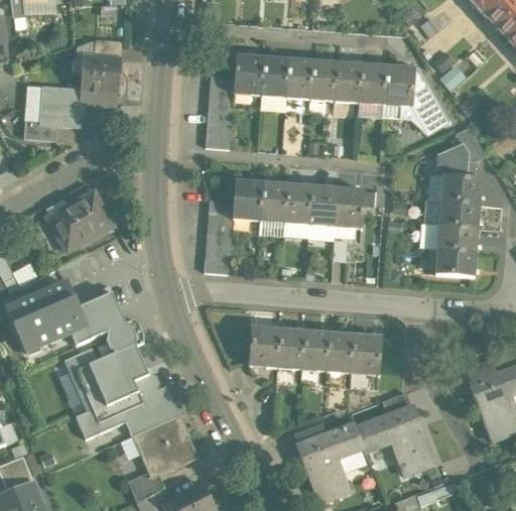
[(25,15),(23,0),(11,0),(13,17),(25,15)]
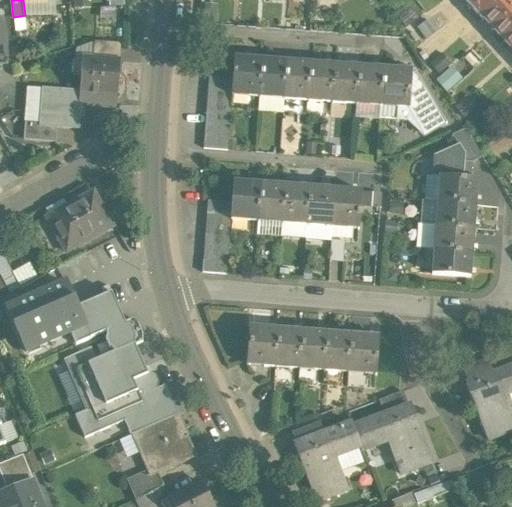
[(466,0),(482,17),(484,15),(511,45),(511,0),(466,0)]
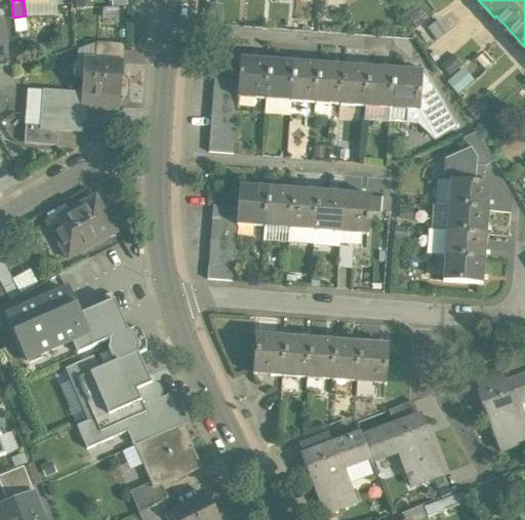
[(122,41),(96,39),(95,56),(121,58),(122,41)]
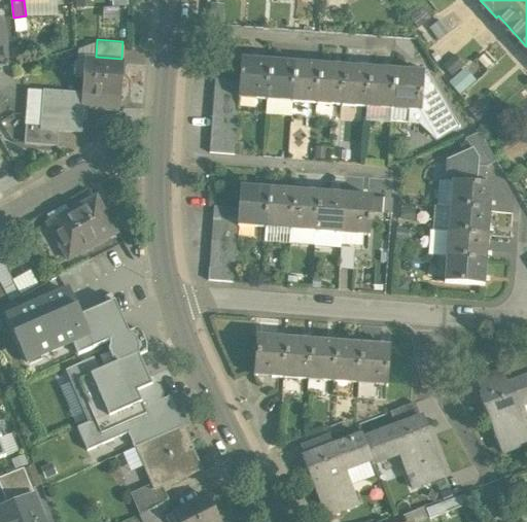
[(96,57),(84,56),(82,91),(81,100),(83,100),(92,101),(92,105),(104,106),(105,96),(119,97),(123,59),(121,59),(96,57)]
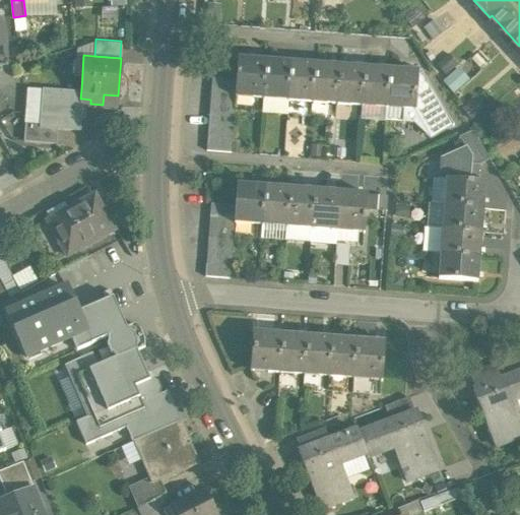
[(265,58),(239,56),(239,55),(237,55),(235,87),(235,94),(236,94),(236,93),(263,95),(265,58)]
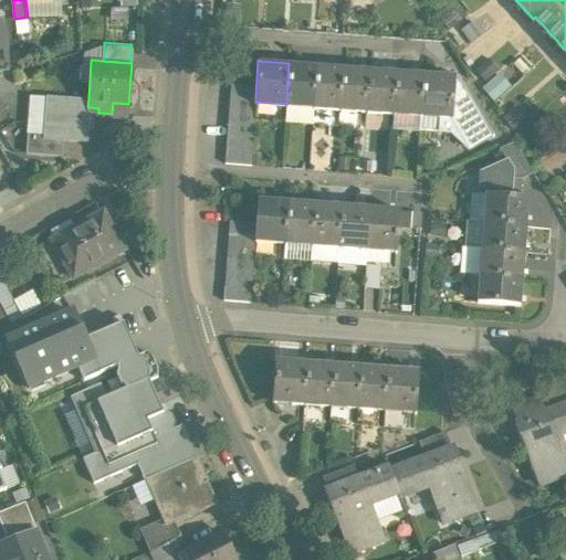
[(315,65),(289,63),(286,104),(313,105),(315,65)]
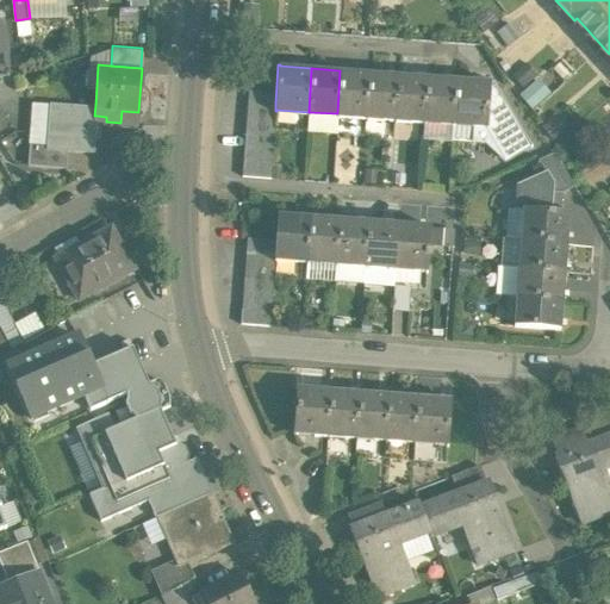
[(369,73),(340,70),(337,113),(366,116),(369,73)]
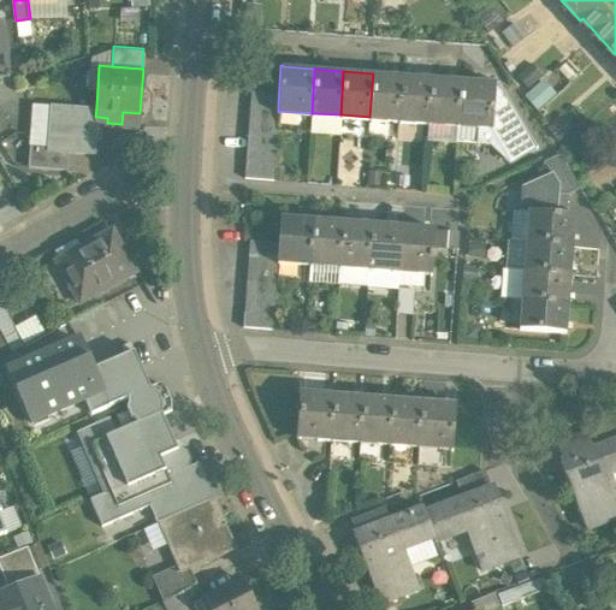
[(402,75),(373,73),(369,117),(398,119),(402,75)]
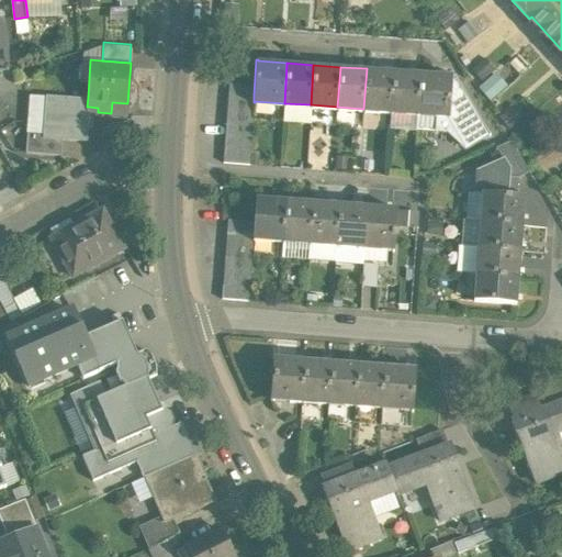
[(489,95),(506,79),(496,67),(479,81),(489,95)]
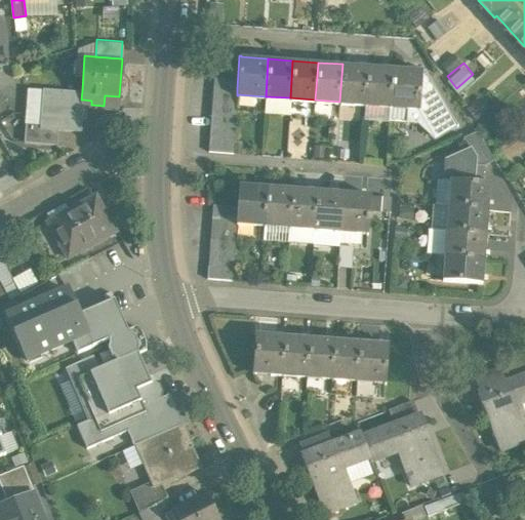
[(367,66),(342,64),(339,102),(364,104),(367,66)]
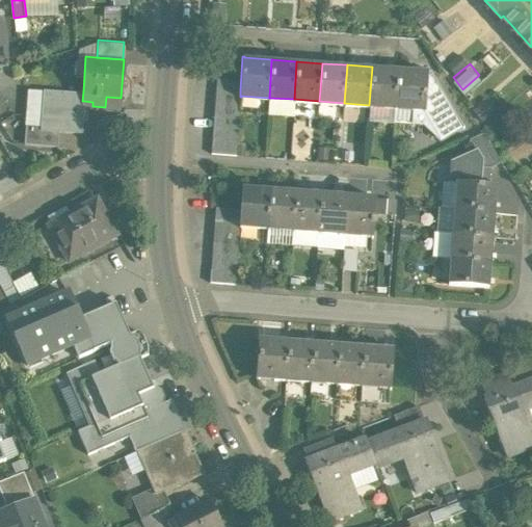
[(397,69),(372,67),(369,105),(395,106),(395,101),(397,69)]
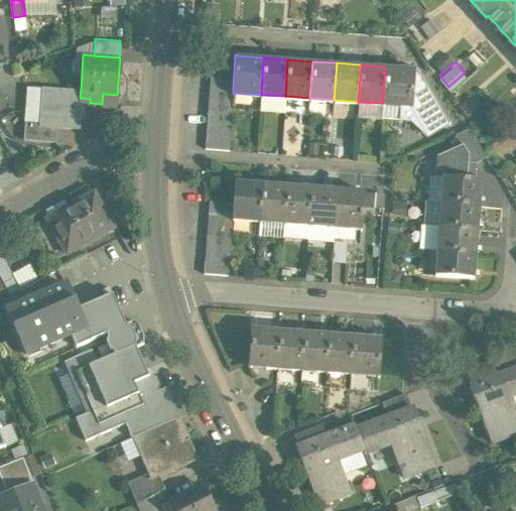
[(449,120),(416,66),(416,68),(415,68),(412,106),(411,106),(418,118),(418,119),(426,131),(447,119),(448,121),(449,120)]
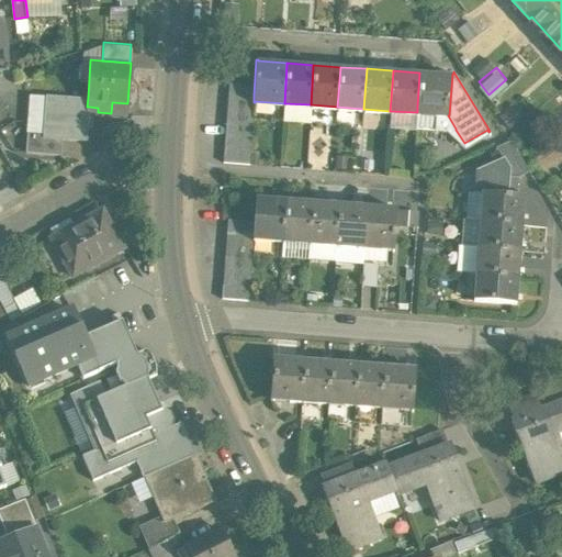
[(449,74),(420,73),(419,73),(417,107),(435,108),(435,114),(436,114),(446,115),(446,117),(448,115),(449,115),(452,74),(452,73),(450,73),(449,74)]
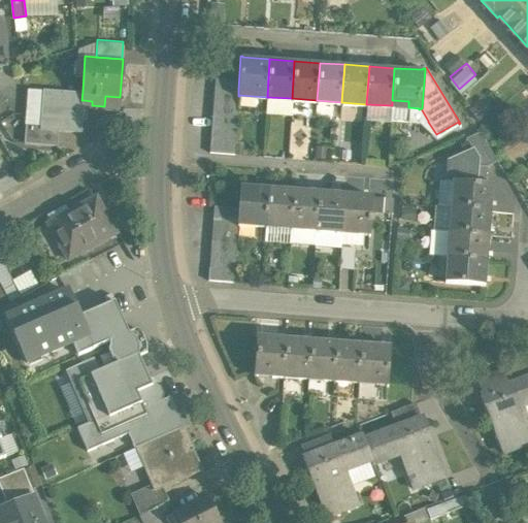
[(239,76),(215,75),(213,88),(238,89),(239,76)]
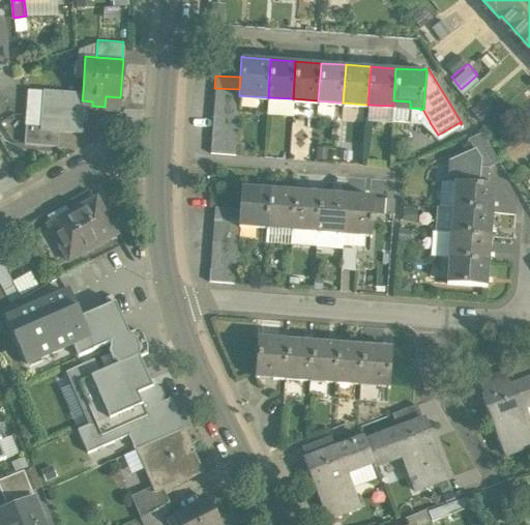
[(42,88),(29,87),(26,122),(40,123),(42,88)]
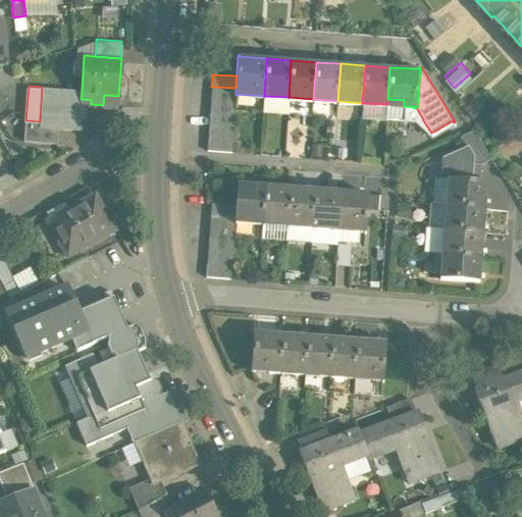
[(82,90),(42,87),(40,121),(40,123),(57,125),(57,126),(81,127),(83,99),(81,99),(82,90)]
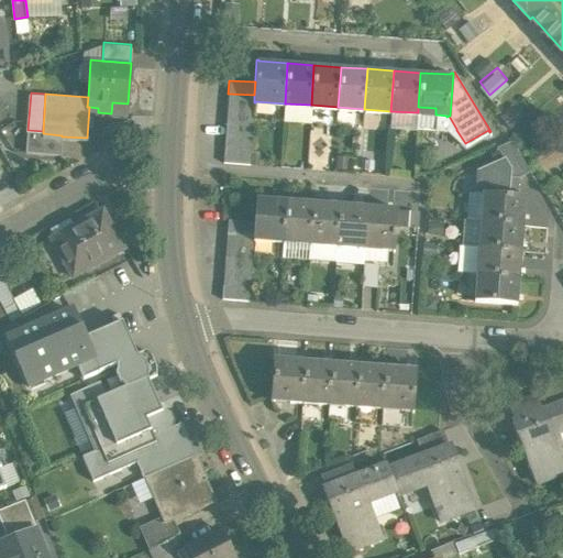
[(254,95),(228,94),(227,107),(253,109),(254,102),(254,95)]
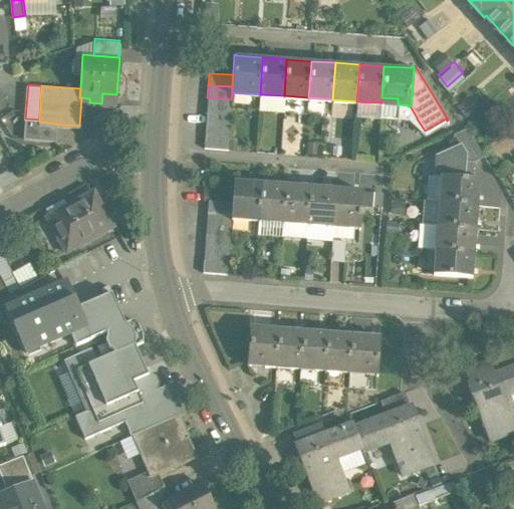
[(231,99),(207,97),(206,109),(230,111),(231,99)]
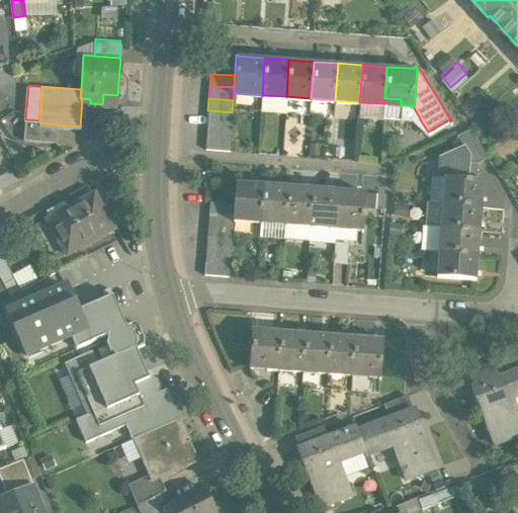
[(401,99),(384,98),(384,103),(383,114),(401,115),(402,105),(401,105),(401,99)]
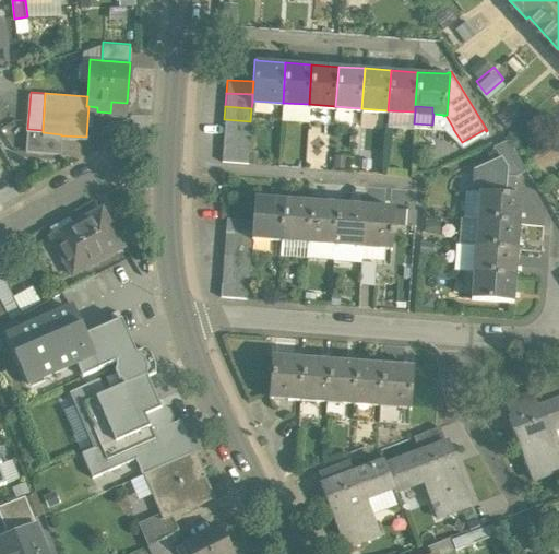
[(250,121),(224,119),(223,132),(249,134),(250,121)]
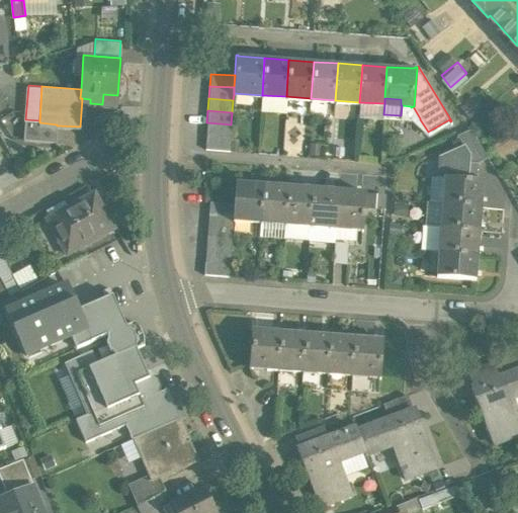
[(25,119),(24,137),(56,140),(57,125),(57,124),(39,122),(39,120),(25,119)]
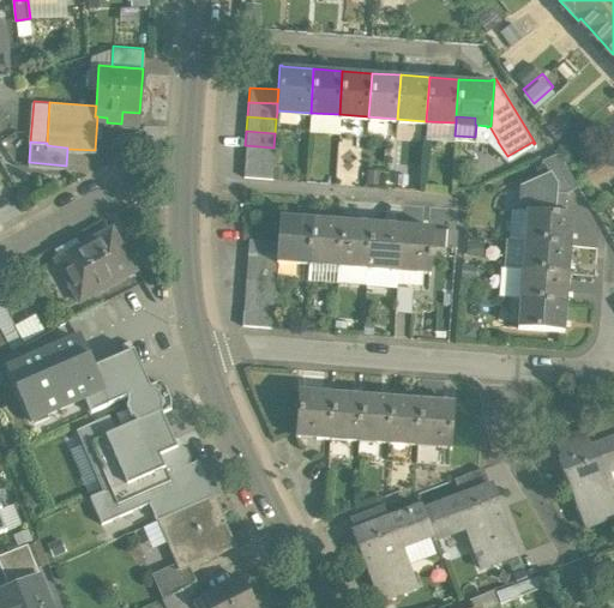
[(274,148),(245,145),(244,160),(274,162),(274,148)]
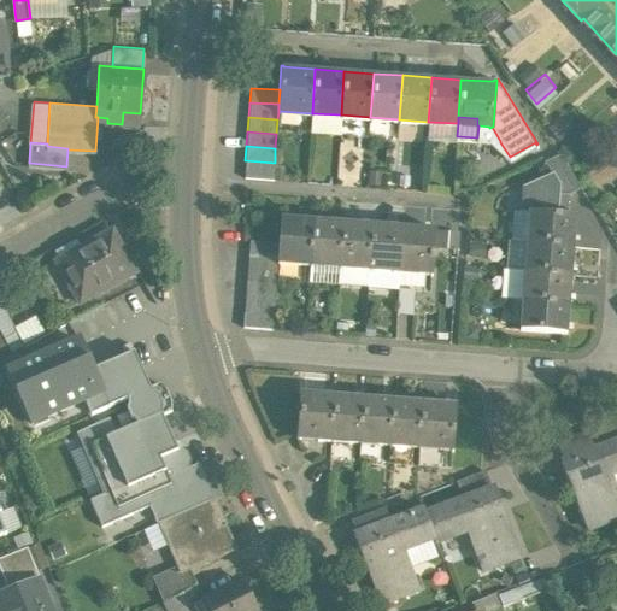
[(560,151),(545,158),(552,170),(553,170),(568,192),(580,183),(560,151)]
